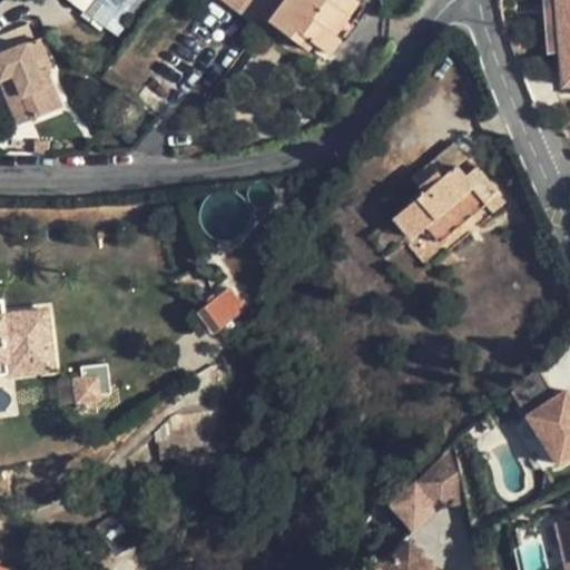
[(52,0),(78,19),(92,0),(52,0)]
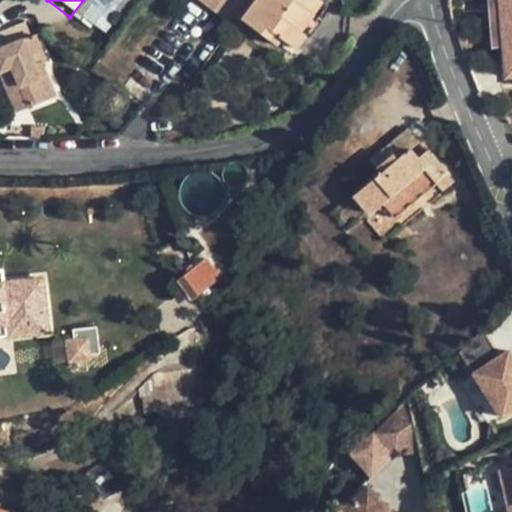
[(123,0),(83,0),(70,17),(99,39),(127,3),(123,0)]
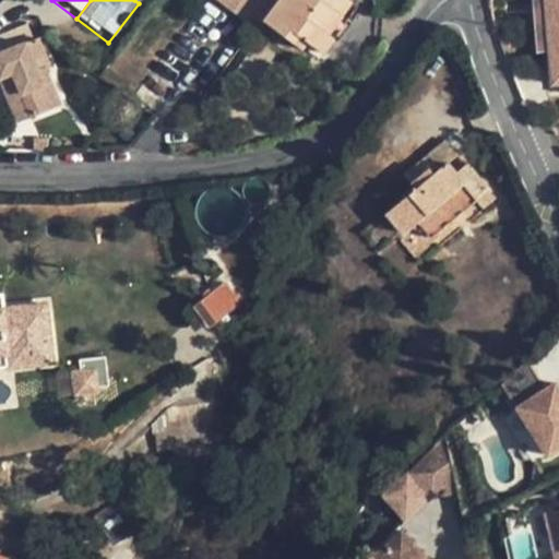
[(217,0),(256,28),(264,20),(277,0),(217,0)]
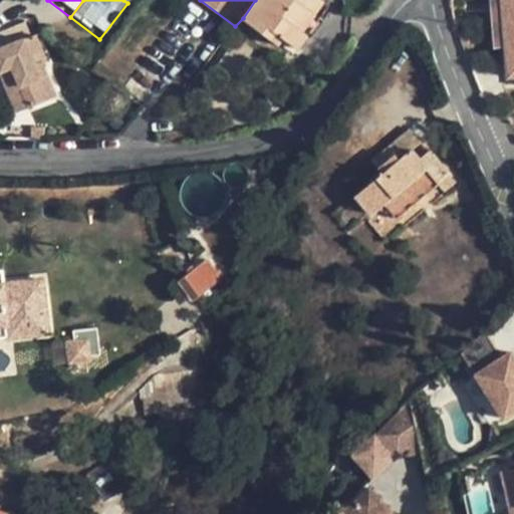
[(255,0),(243,18),(269,37),(274,31),(281,36),(296,47),(306,34),(301,30),(321,0),(255,0)]
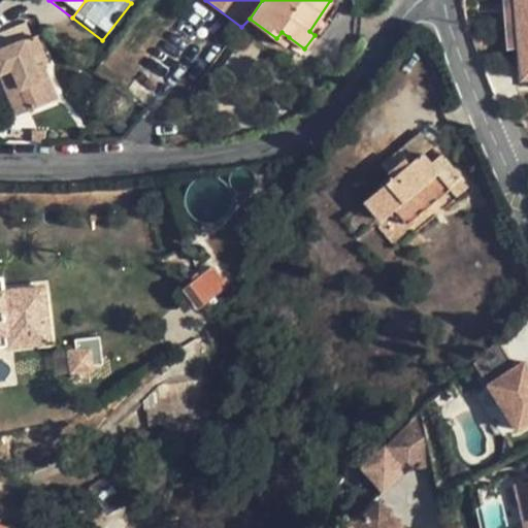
[(527,0),(516,0),(522,77),(527,76),(527,0)]
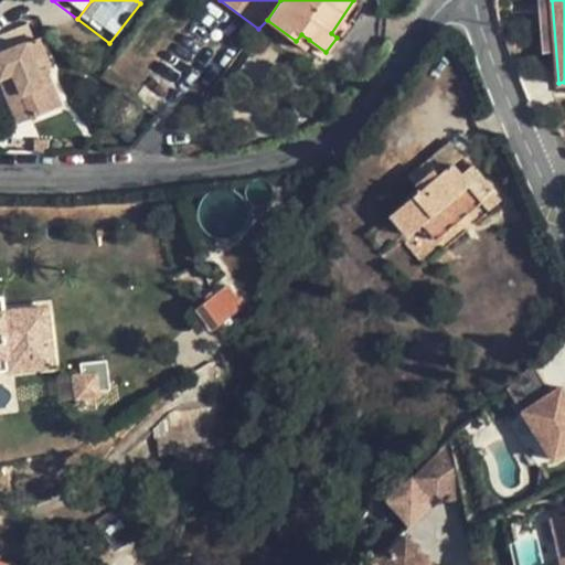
[(309,40),(301,34),(296,41),(304,48),(309,40)]
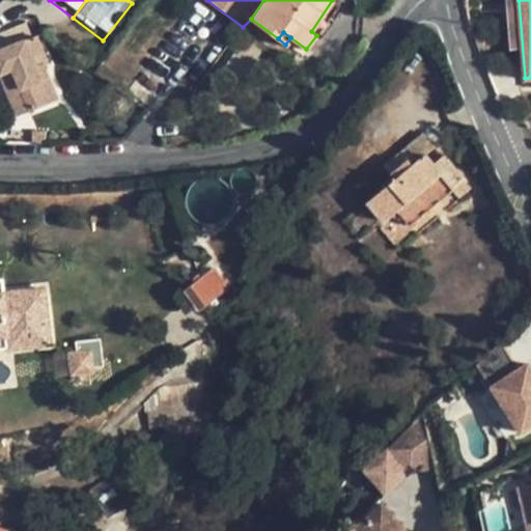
[(35,35),(0,49),(0,73),(8,93),(20,88),(29,111),(57,100),(44,64),(36,67),(32,57),(43,53),(35,35)]
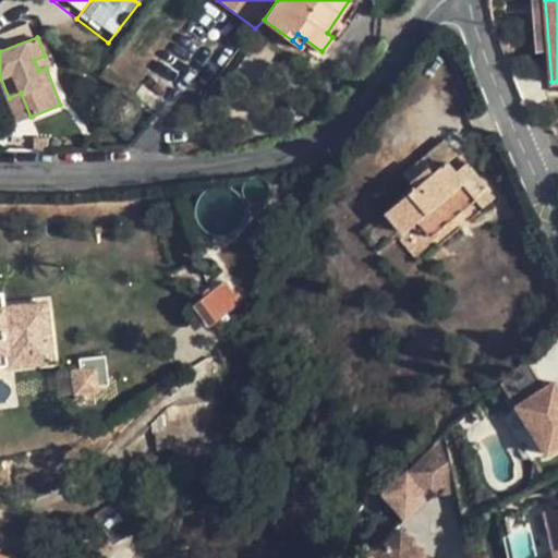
[(46,68),(49,67),(45,56),(34,60),(38,71),(46,68)]
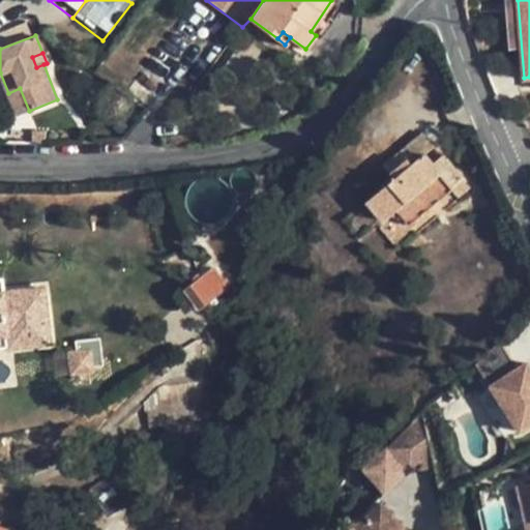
[(20,88),(8,93),(18,115),(29,111),(20,88)]
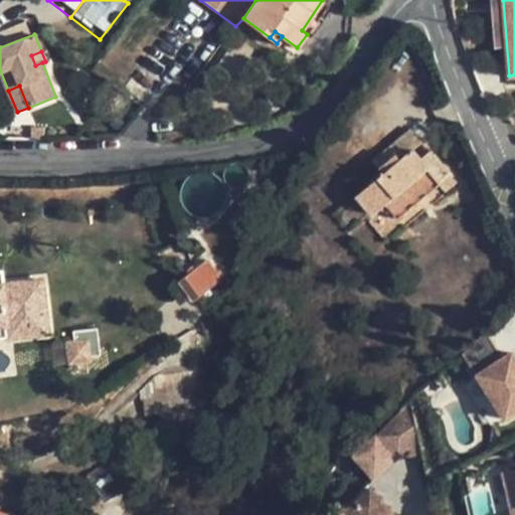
[(352,193),(368,213),(382,202),(393,214),(435,182),(443,189),(453,181),(446,172),(448,170),(431,149),(421,157),(412,148),(418,141),(408,128),(371,160),(380,170),(352,193)]
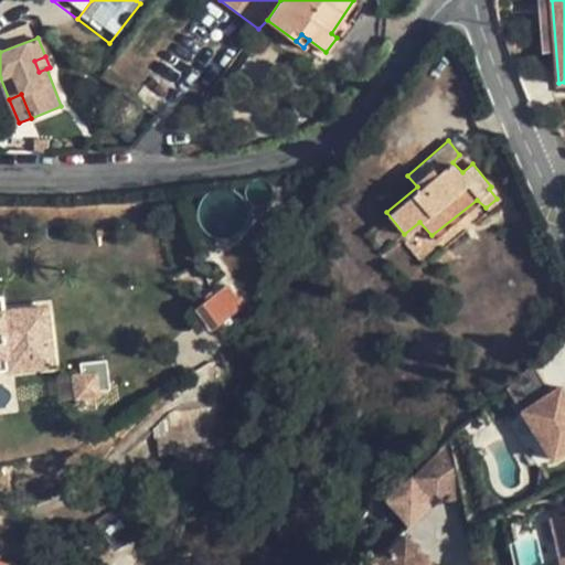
[(227,284),(198,306),(212,326),(243,305),(227,284)]
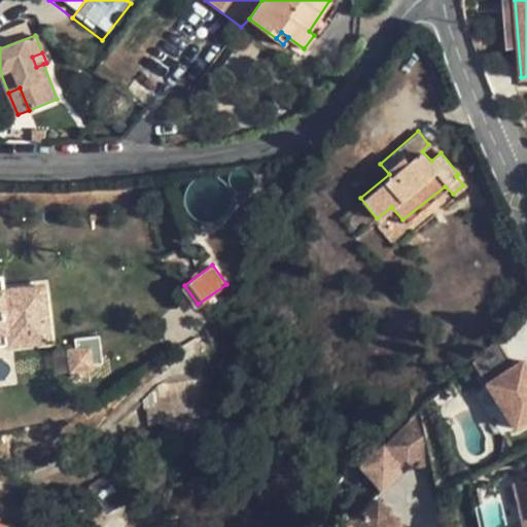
[(0,290),(0,332),(5,332),(6,344),(6,345),(48,340),(43,285),(3,290),(0,290)]
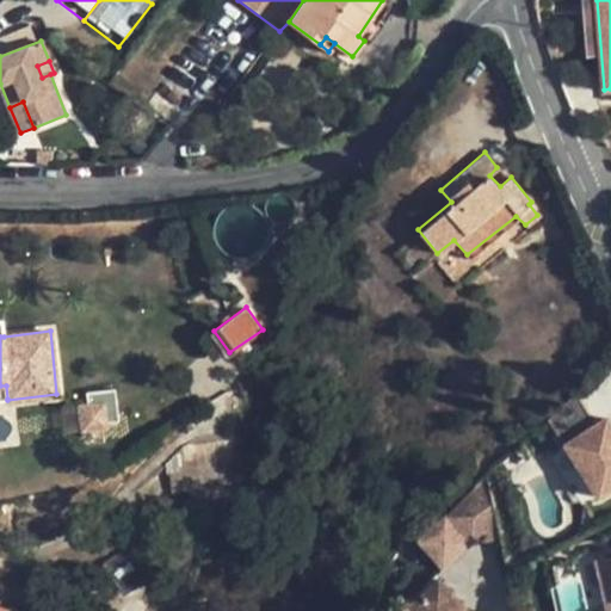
[(600,420),(579,387),(551,413),(603,494),(610,489),(610,414),(600,420)]
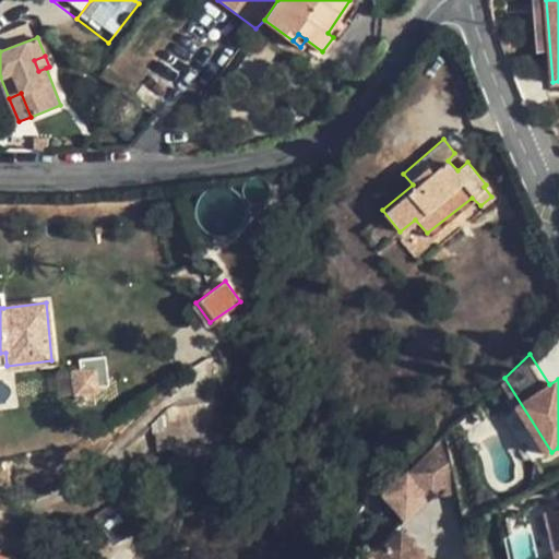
[(102,365),(73,367),(76,392),(104,390),(102,365)]
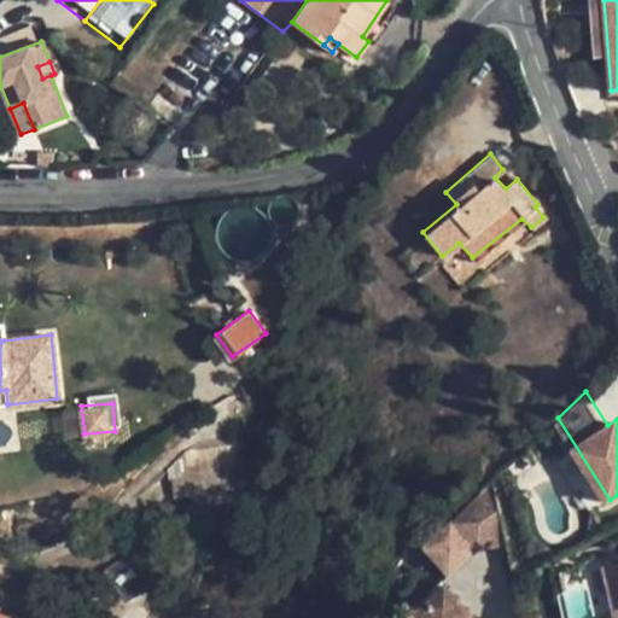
[(479,549),(454,519),(425,547),(449,575),(479,549)]
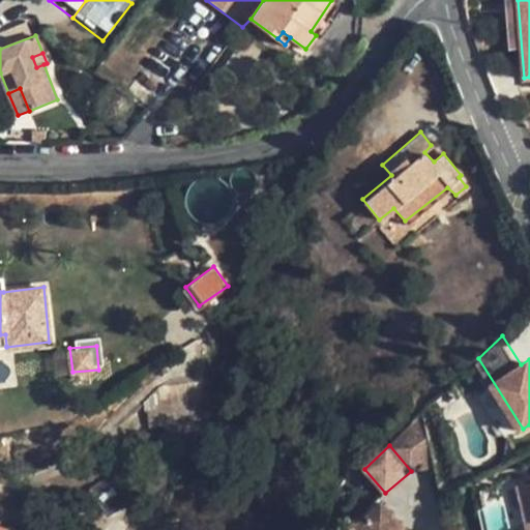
[(110,473),(89,487),(107,512),(127,499),(110,473)]
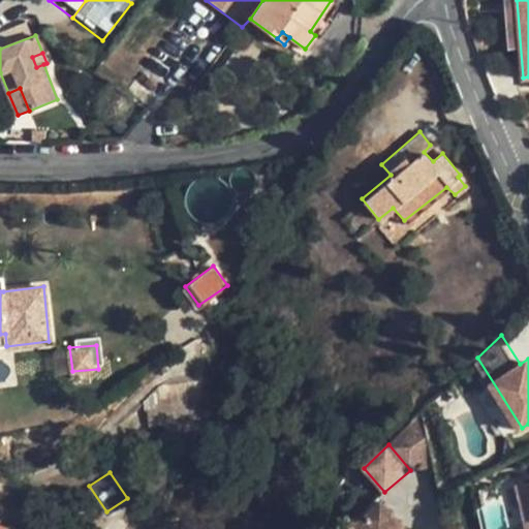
[(408,528),(382,498),(347,528),(348,528),(408,528)]
